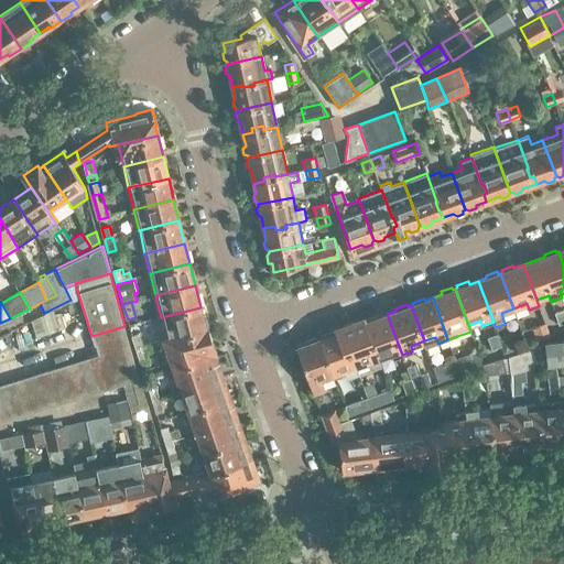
[(201,307),(161,317),(165,337),(163,337),(164,340),(208,328),(208,326),(205,327),(201,307)]
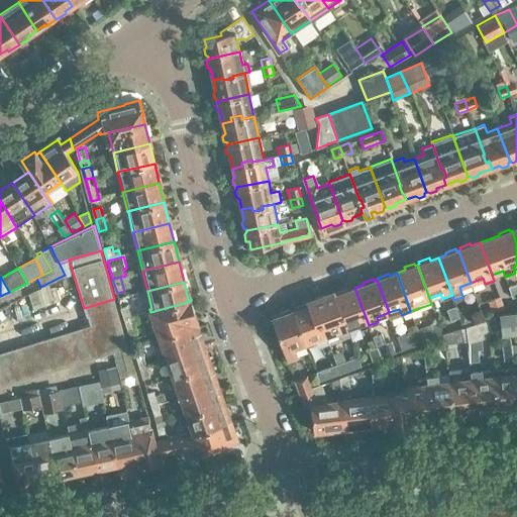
[(56,302),(49,283),(28,293),(33,309),(56,302)]
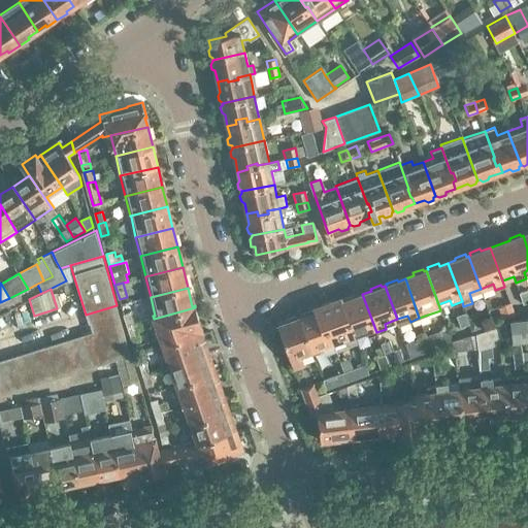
[(527,291),(527,289),(519,292),(523,303),(527,301),(527,291)]
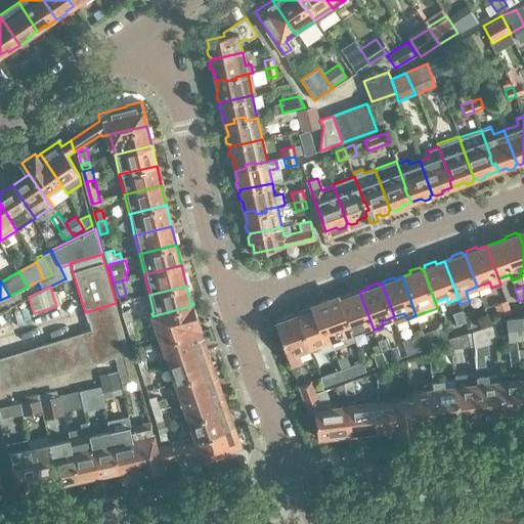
[(342,298),(339,299),(351,333),(362,329),(364,334),(374,330),(359,292),(352,294),(352,293),(341,297),(342,298)]
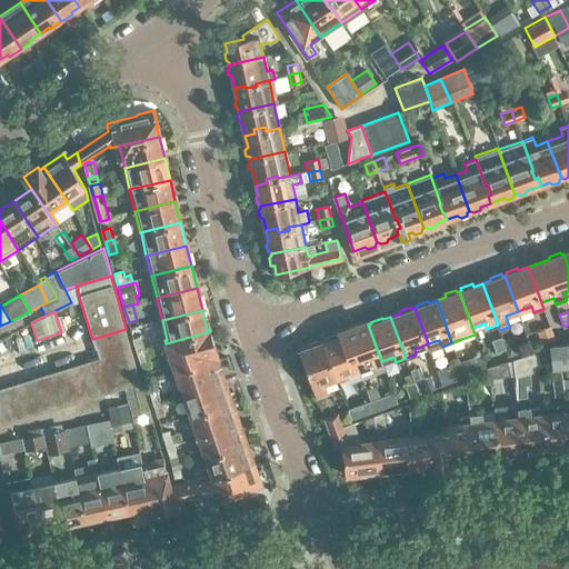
[(383,369),(381,361),(368,325),(367,321),(345,329),(359,369),(361,376),(360,376),(361,378),(383,369)]
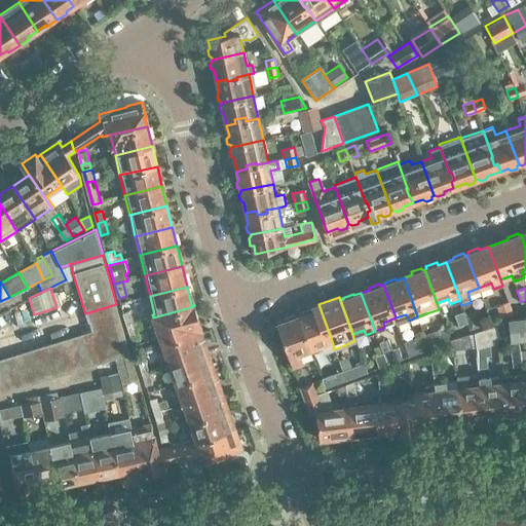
[(130,354),(116,304),(85,313),(90,330),(101,363),(114,359),(130,354)]
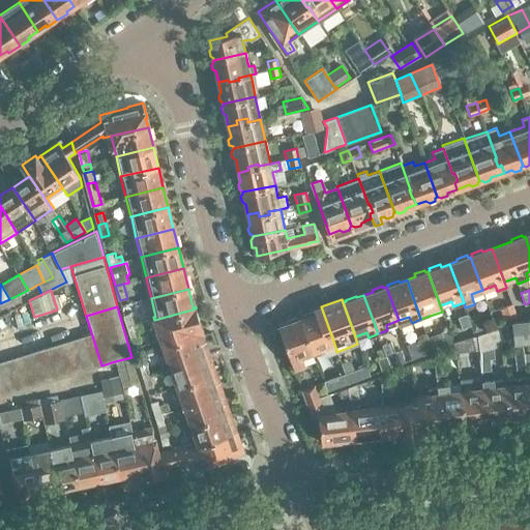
[(303,318),(301,319),(313,352),(323,348),(326,355),(336,352),(335,350),(336,350),(334,344),(321,306),(315,310),(316,313),(314,314),(313,312),(302,316),(303,318)]
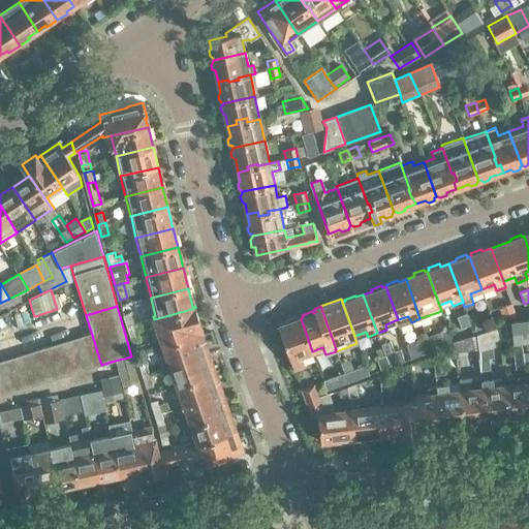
[(127,328),(135,325),(146,321),(142,308),(123,314),(127,328)]
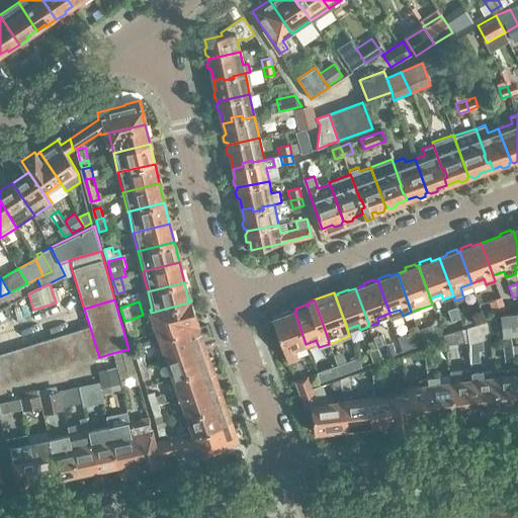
[(151,313),(159,335),(197,324),(191,301),(151,313)]
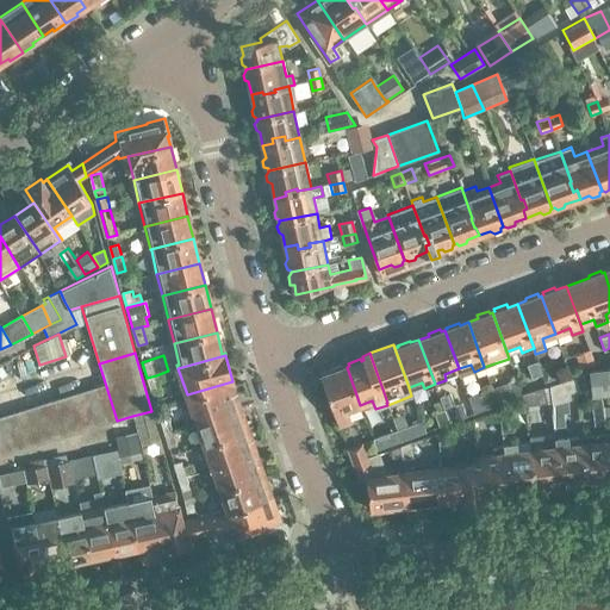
[(533,378),(542,374),(537,361),(528,365),(533,378)]
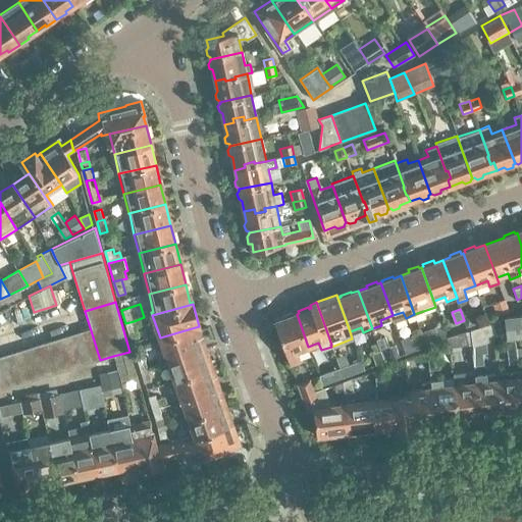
[(297,351),(308,347),(297,314),(292,315),(291,313),(281,316),(282,319),(274,321),(289,360),(299,357),(297,351)]
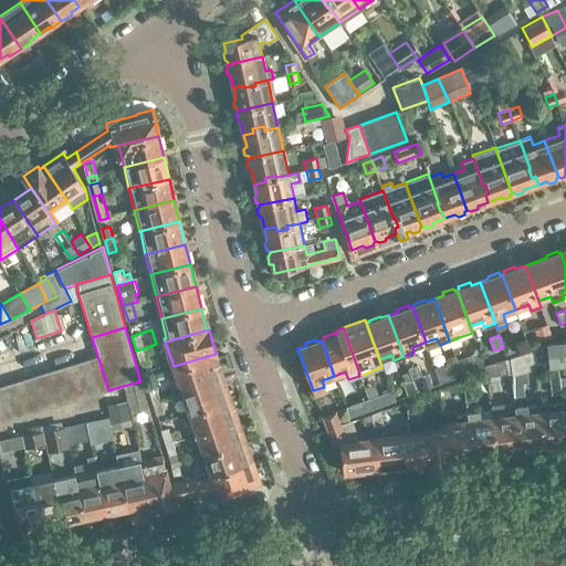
[(565,339),(547,343),(549,366),(565,363),(565,339)]
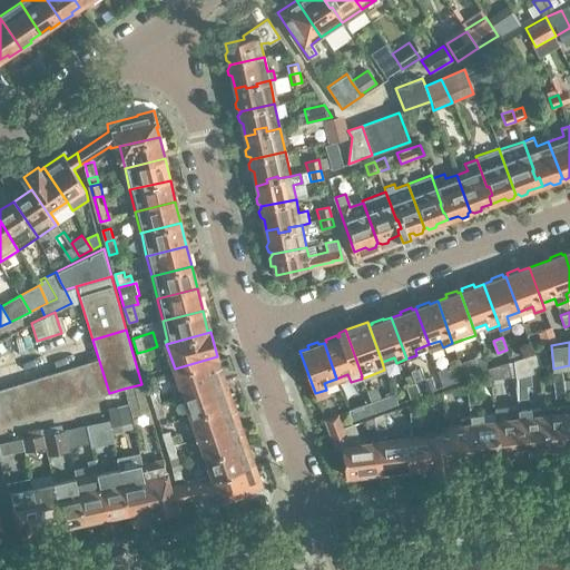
[(547,347),(534,352),(514,360),(517,377),(531,373),(537,372),(548,369),(547,347)]
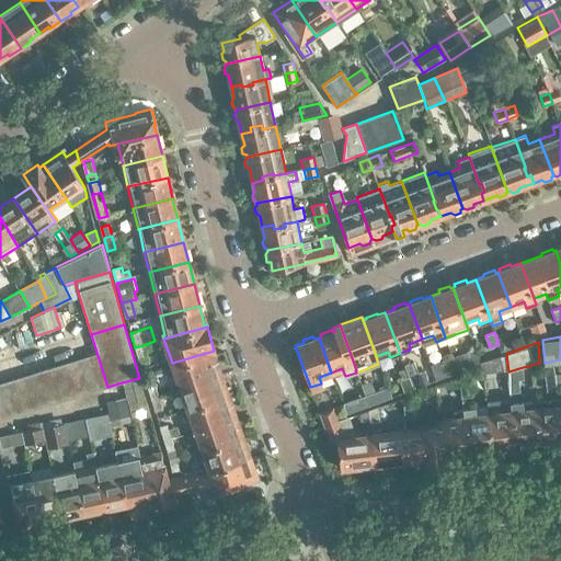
[(144,345),(135,347),(139,363),(148,359),(144,345)]
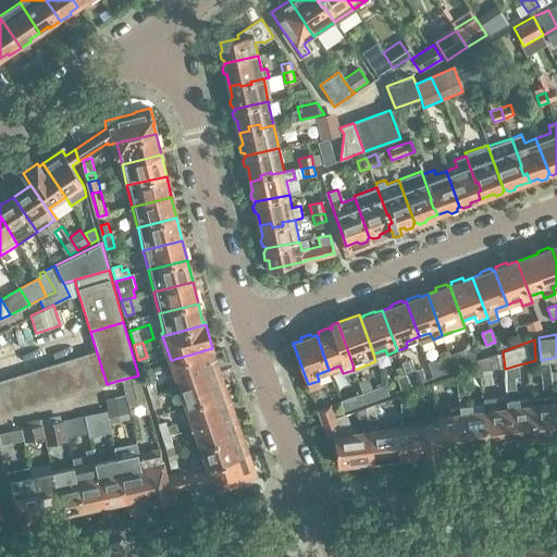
[(471,347),(448,355),(454,370),(477,362),(471,347)]
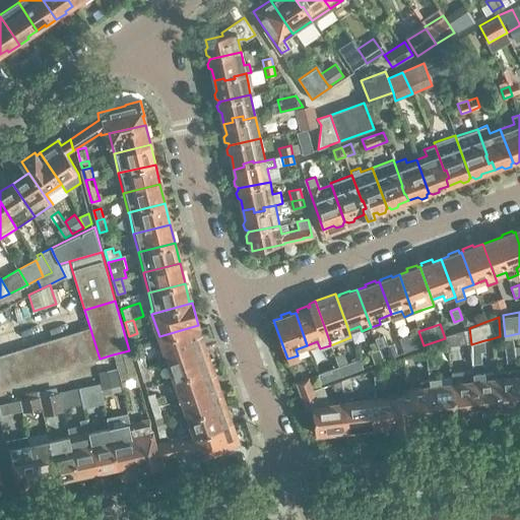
[(204,347),(203,344),(198,329),(200,329),(198,325),(159,336),(168,361),(204,347)]
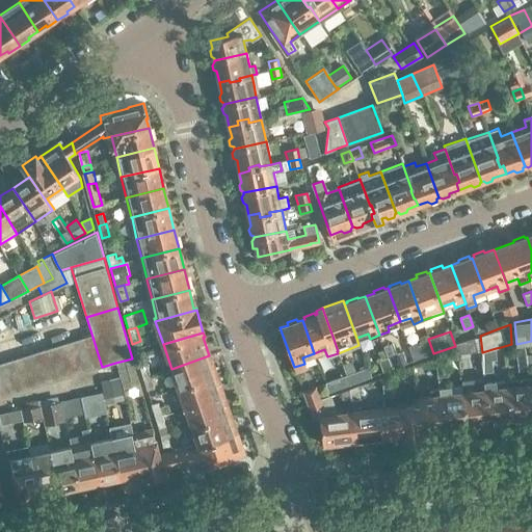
[(0,397),(102,367),(91,334),(0,362),(0,397)]
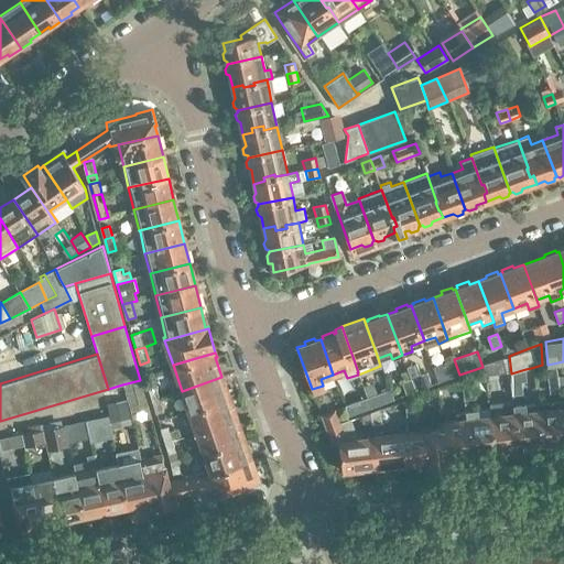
[(459,375),(454,359),(453,355),(443,359),(449,379),(459,375)]
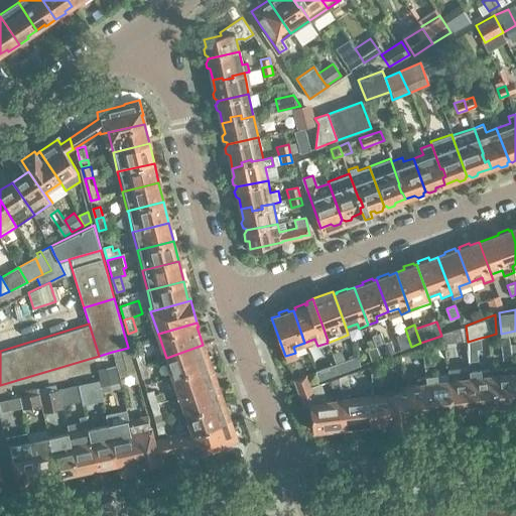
[(465,341),(462,328),(442,334),(445,343),(465,341)]
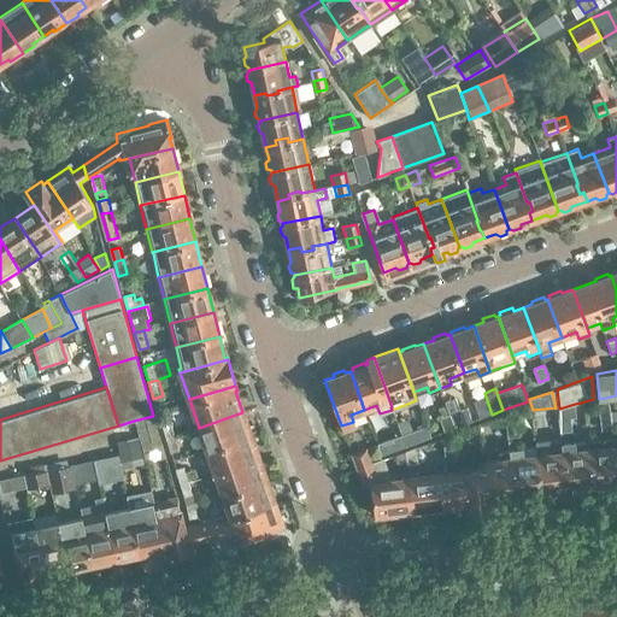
[(448,415),(453,429),(470,423),(465,409),(458,411),(454,399),(444,403),(448,415)]
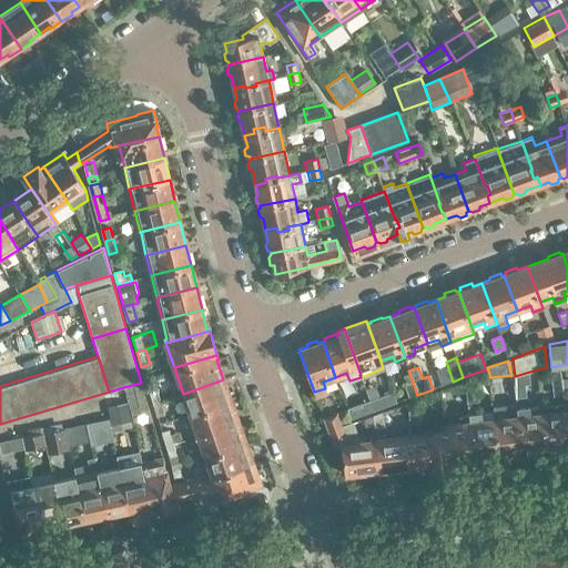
[(530,383),(529,372),(515,376),(514,384),(516,397),(525,396),(524,384),(530,383)]
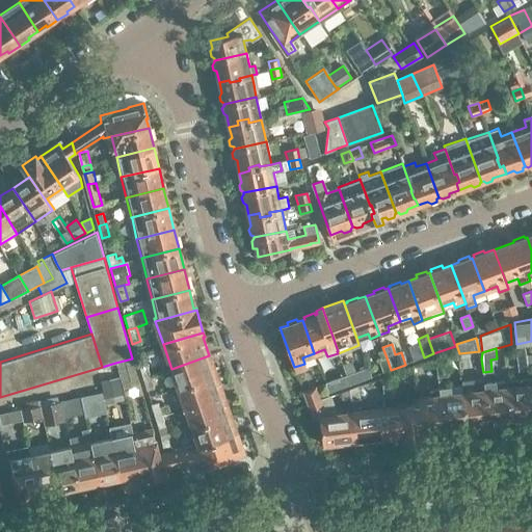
[(216,375),(209,355),(171,369),(179,389),(216,375)]
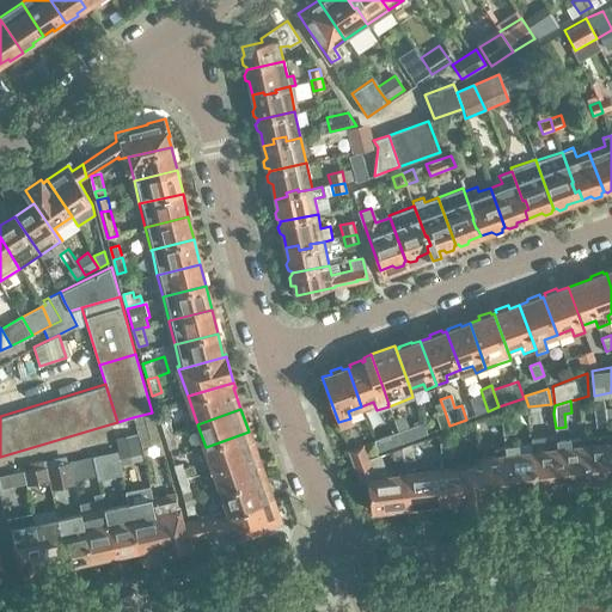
[(502,410),(487,416),(489,421),(503,420),(502,410)]
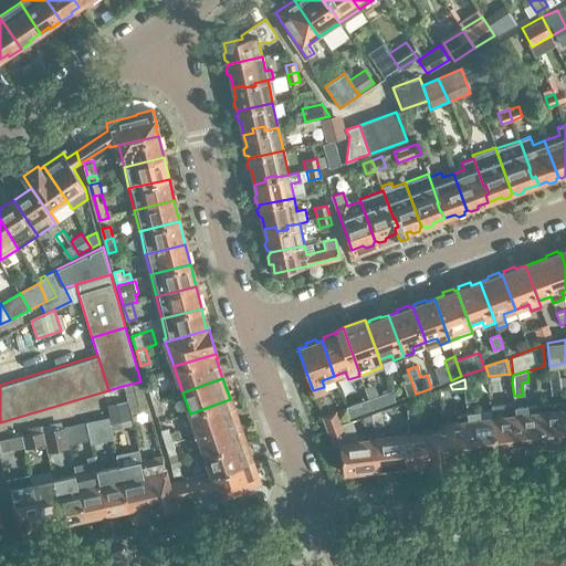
[(416,394),(411,380),(400,385),(405,397),(416,394)]
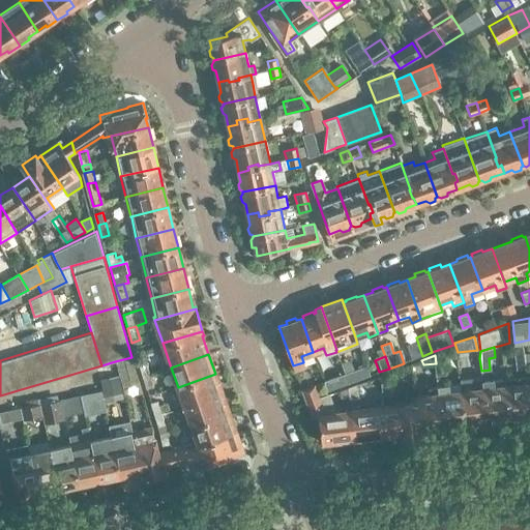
[(144,377),(151,374),(148,361),(140,364),(144,377)]
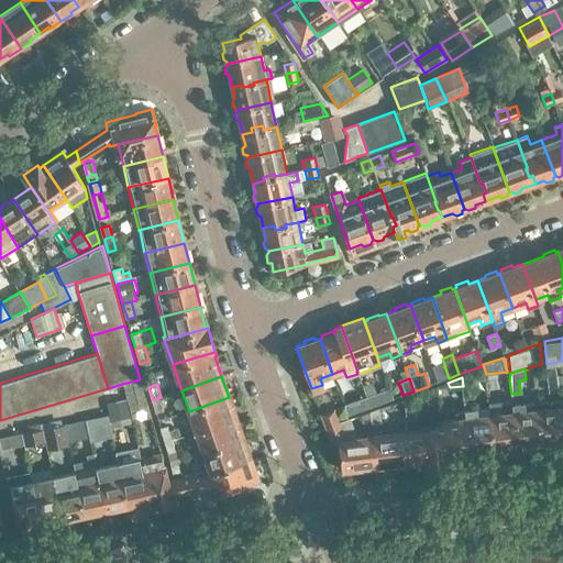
[(473,385),(463,386),(464,399),(474,398),(473,385)]
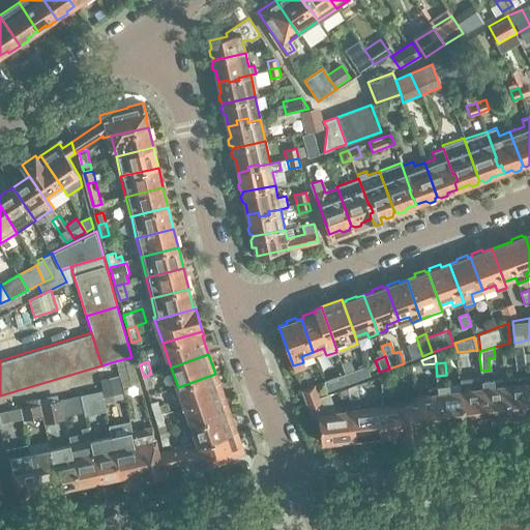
[(365,365),(345,373),(348,383),(370,375),(365,365)]
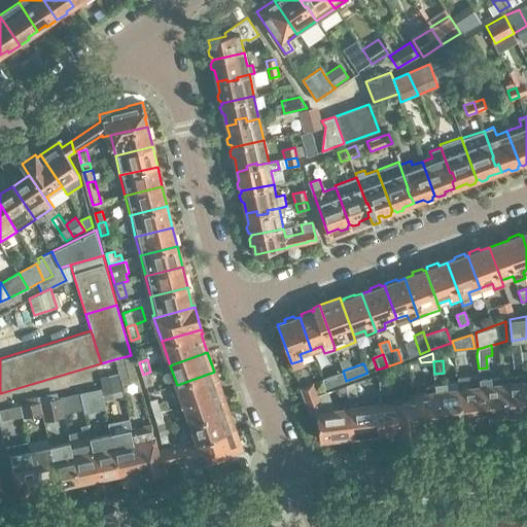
[(343,371),(322,379),(325,388),(346,381),(343,371)]
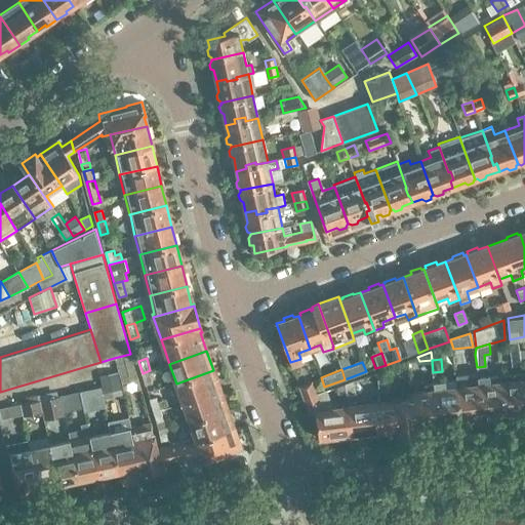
[(150,370),(143,373),(146,385),(154,381),(150,370)]
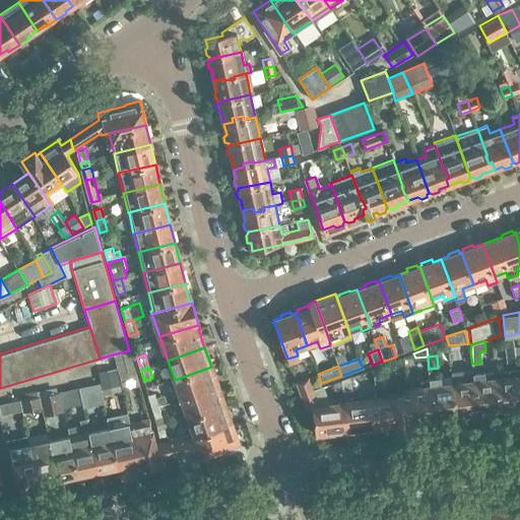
[(175,380),(181,397),(217,384),(211,367),(175,380)]
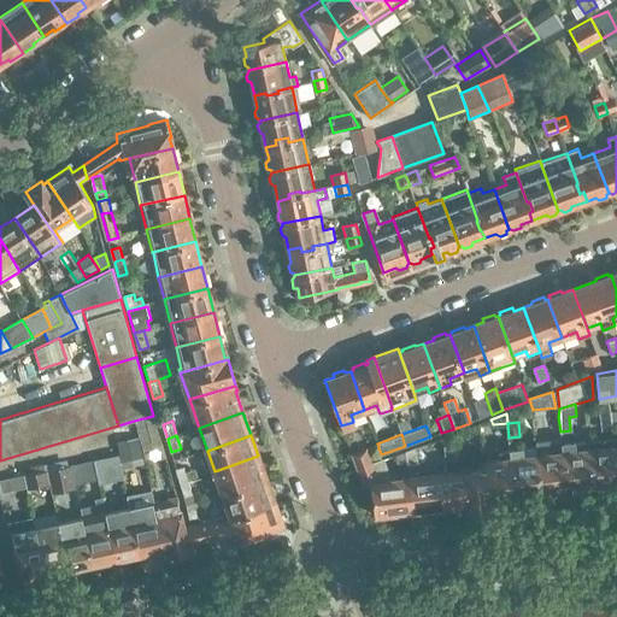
[(587,441),(588,447),(593,489),(594,489),(594,492),(610,491),(610,487),(616,486),(616,481),(612,439),(587,441)]
